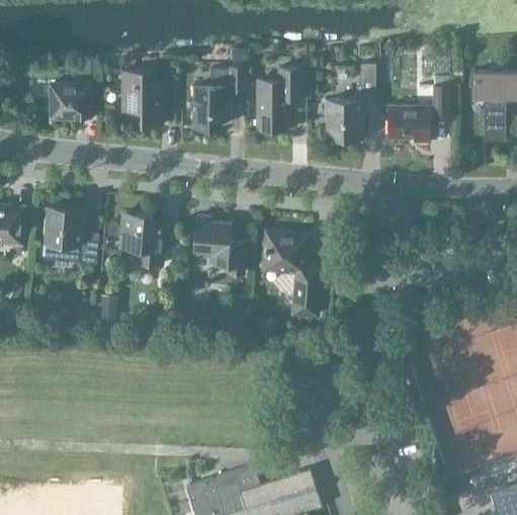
[(359,101),(327,101),(327,139),(361,139),(361,113),(375,113),(375,65),(359,65),(359,101)]
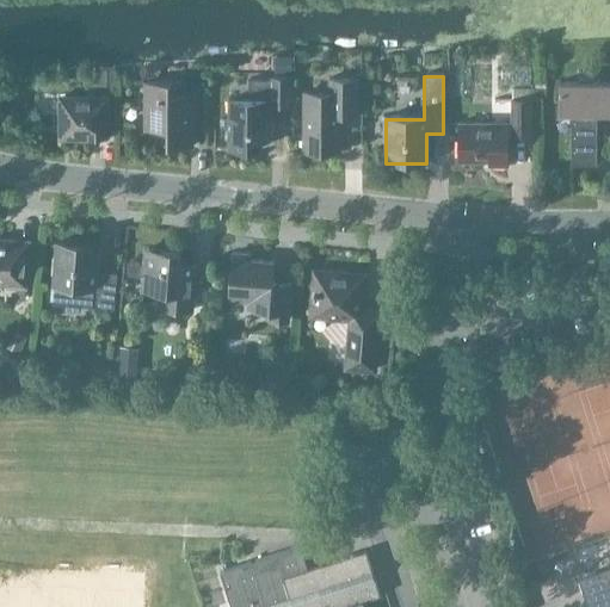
[(288,80),(270,80),(270,82),(247,82),(247,101),(228,103),(228,150),(260,152),(260,135),(266,135),(266,109),(288,109),(288,80)]
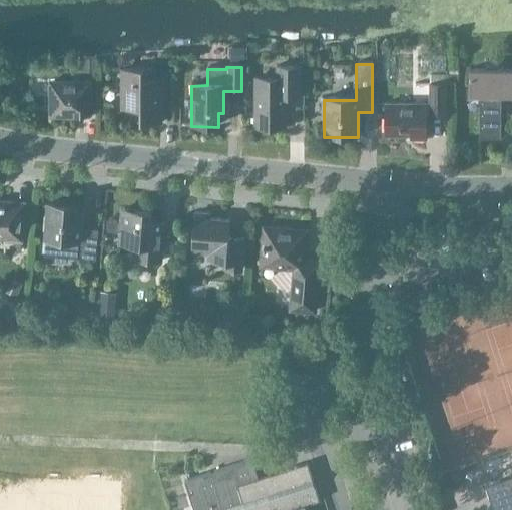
[(253,80),(253,128),(285,129),(285,98),(299,98),(299,68),(276,68),(275,80),(253,80)]
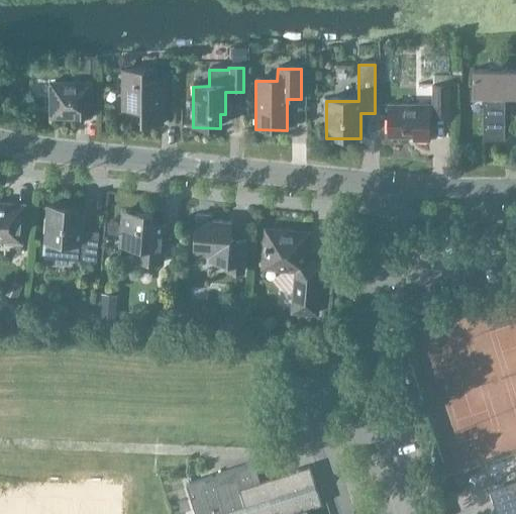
[(122,71),(121,112),(141,112),(141,126),(162,126),(163,82),(155,82),(155,71),(122,71)]
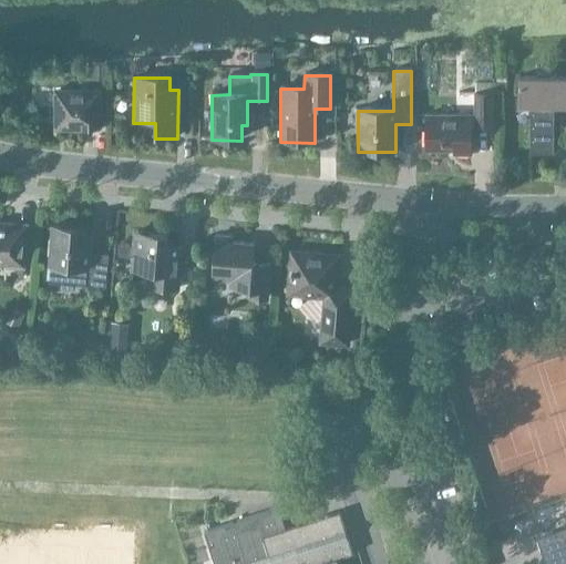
[(530,155),(553,155),(553,106),(565,106),(565,79),(517,79),(517,106),(530,106),(530,155)]
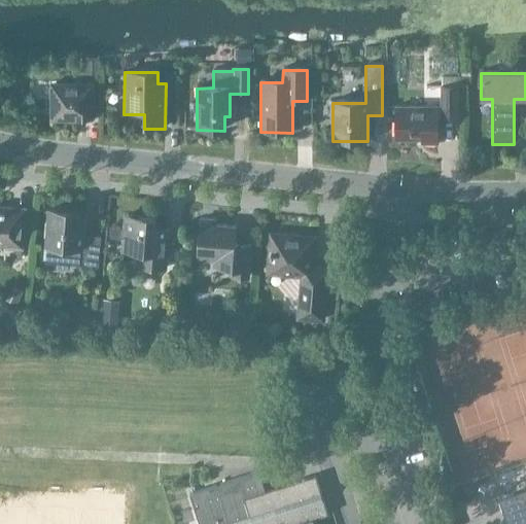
[(91,88),(51,88),(51,121),(91,121),(91,88)]
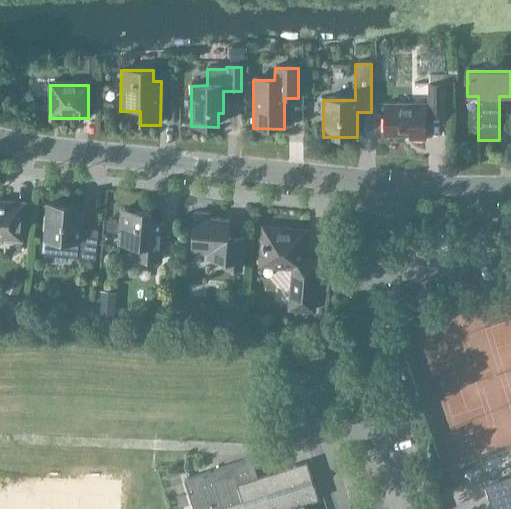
[(424,141),(424,117),(443,117),(443,85),(428,85),(428,106),(384,106),(384,137),(409,138),(409,141),(424,141)]
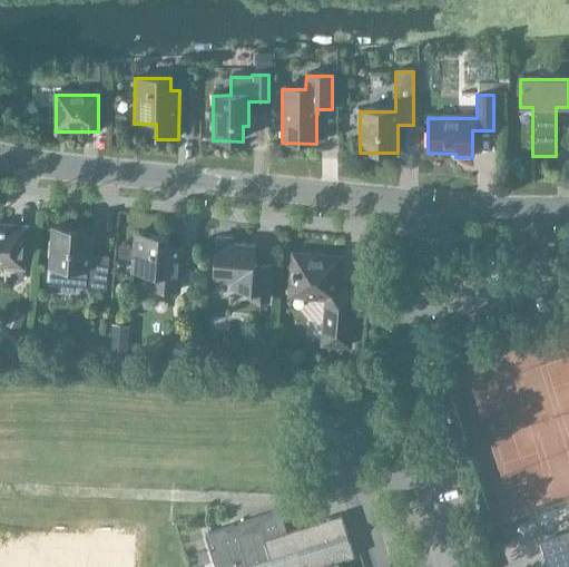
[(0,266),(6,267),(6,270),(22,271),(26,231),(0,228),(0,266)]
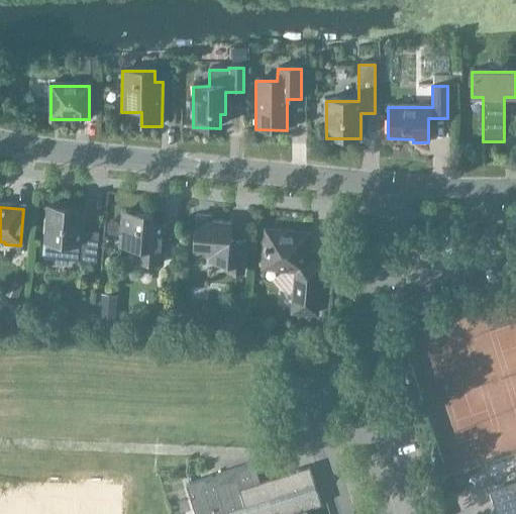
[(48,208),(45,245),(43,260),(95,264),(98,234),(80,233),(81,211),(48,208)]
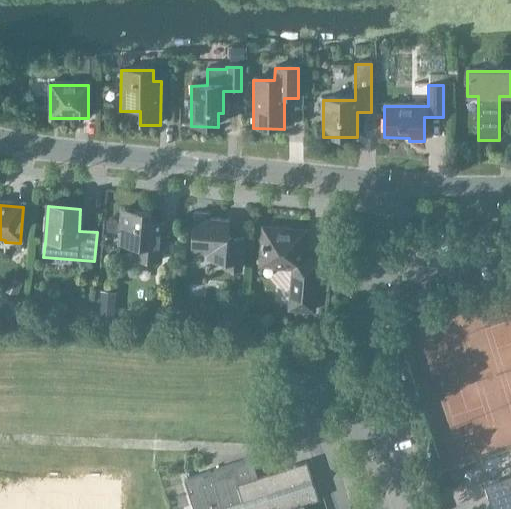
[(118,245),(135,246),(134,260),(160,262),(163,224),(150,223),(150,213),(121,211),(118,245)]
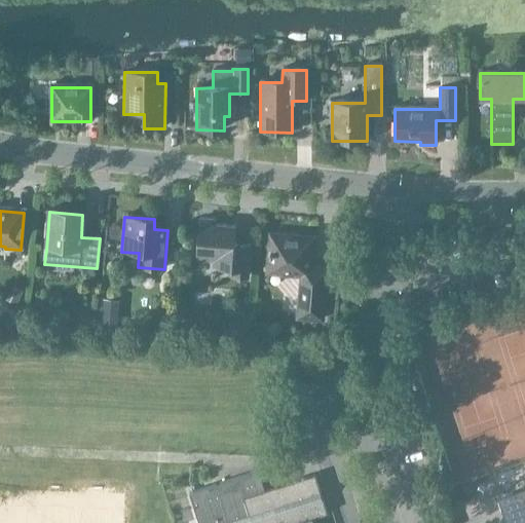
[(214,222),(198,221),(196,261),(214,262),(213,268),(230,269),(229,277),(248,278),(250,247),(232,246),(233,228),(214,227),(214,222)]
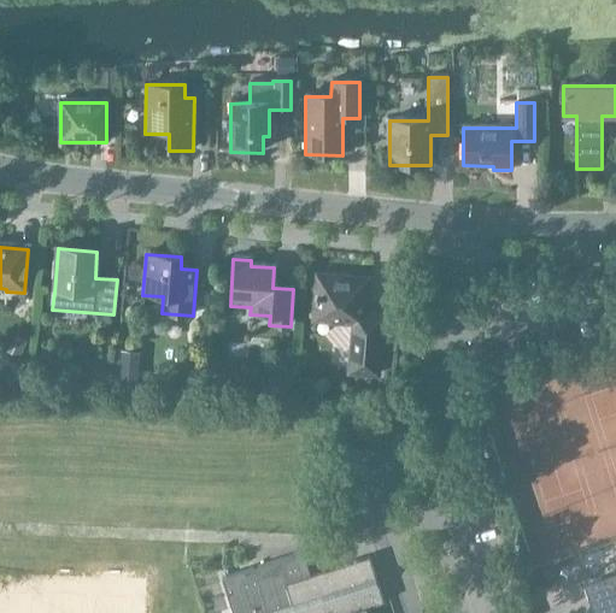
[(382,317),(363,316),(365,282),(317,278),(315,322),(352,324),(348,375),(377,377),(380,352),(394,353),(398,320),(382,319),(382,317)]
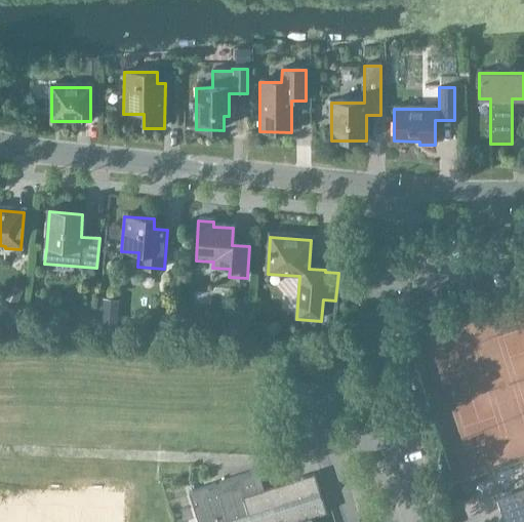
[(103,300),(102,327),(116,327),(117,302),(103,300)]
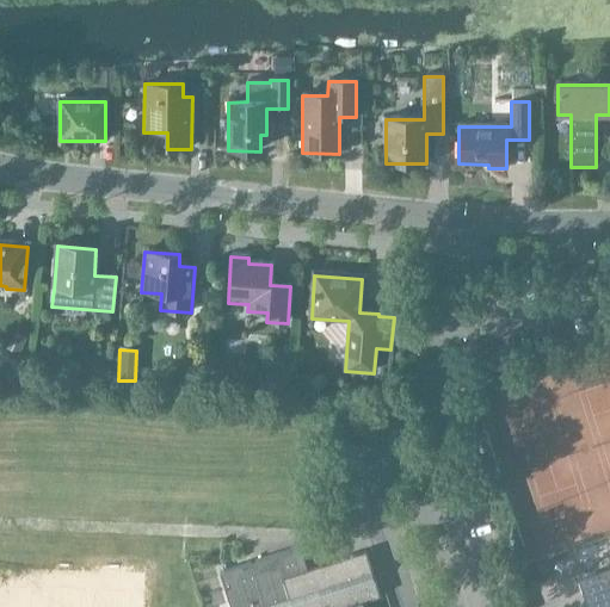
[(364,553),(307,573),(300,550),(220,575),(229,606),(363,606),(362,604),(379,599),(364,553)]
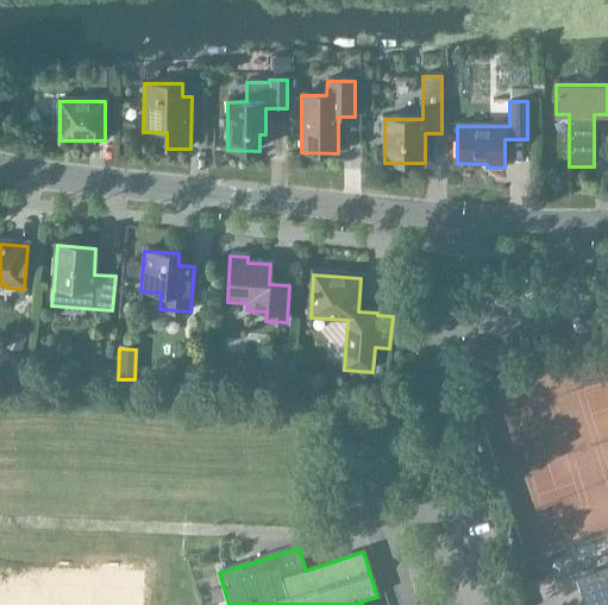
[(607,604),(607,571),(577,581),(583,604),(607,604)]
